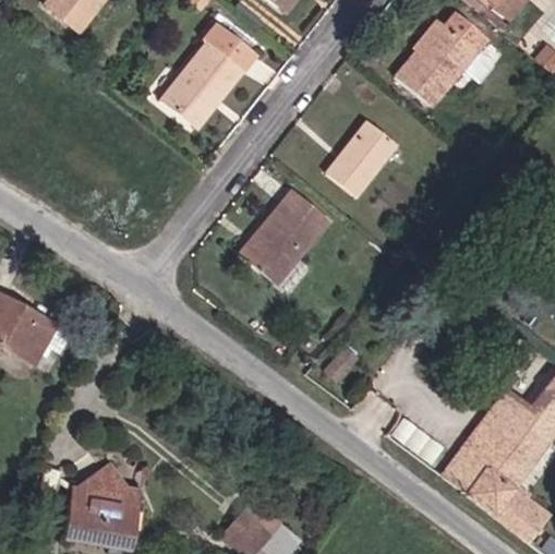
[(47,0),(45,2),(80,28),(100,0),(47,0)]
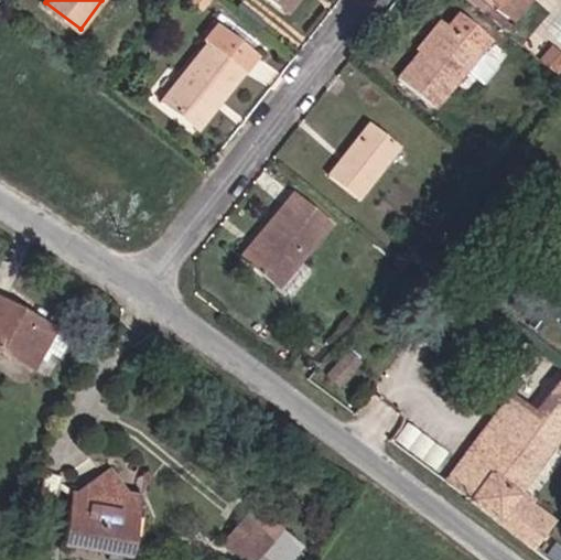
[(288,9),(294,0),(284,0),(281,4),(288,9)]
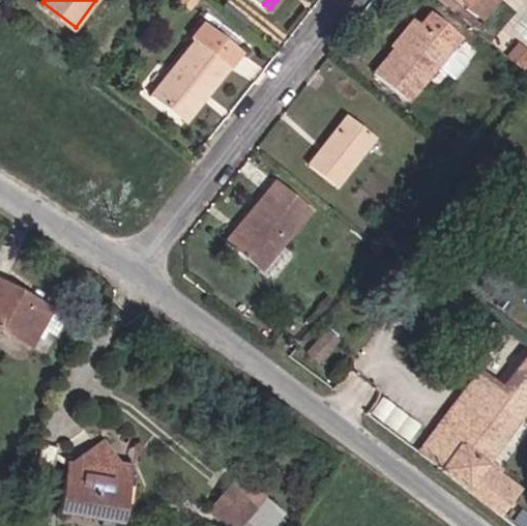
[(485,15),(496,0),(473,0),(471,3),(485,15)]
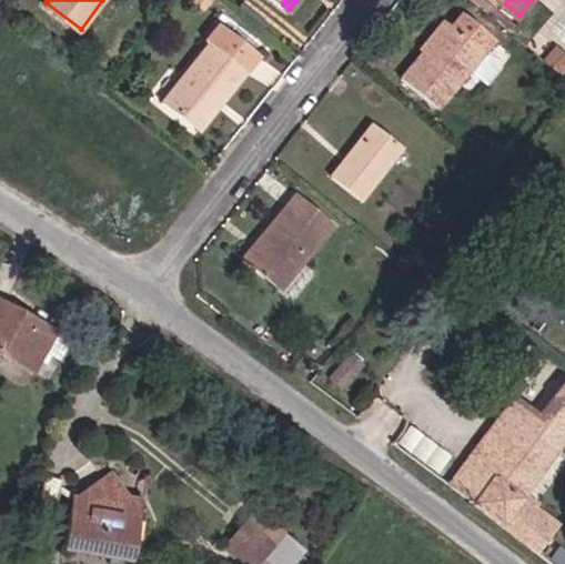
[(495,37),(463,10),(452,24),(451,22),(426,52),(424,50),(402,77),(439,106),(470,67),(484,50),(495,37)]
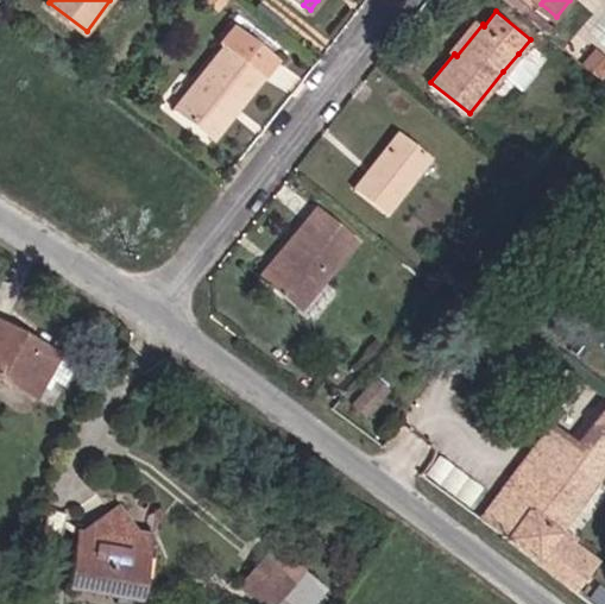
[(457,56),(483,24),(476,19),(449,50),(454,54),(457,56)]
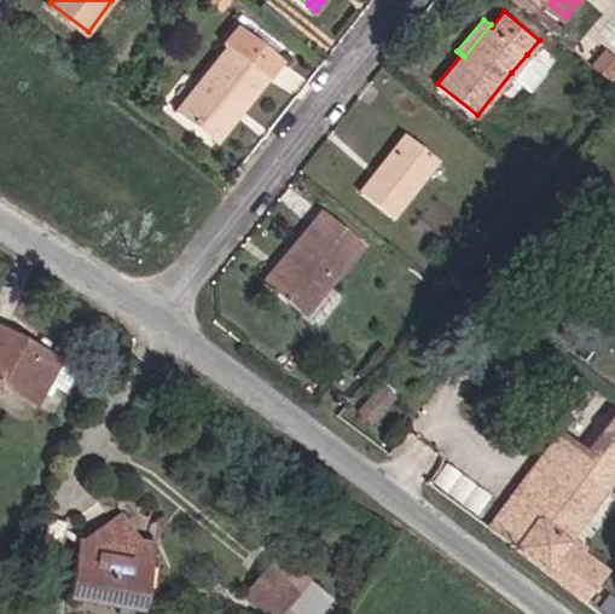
[(282,56),(239,23),(225,42),(227,45),(177,109),(210,135),(228,113),(235,116),(282,56)]
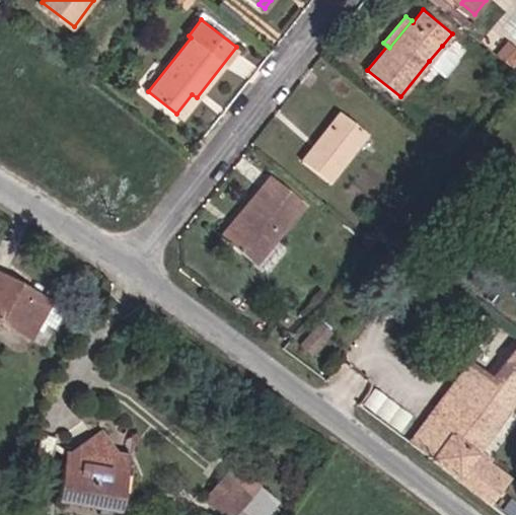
[(515,46),(513,44),(504,54),(515,64),(515,46)]
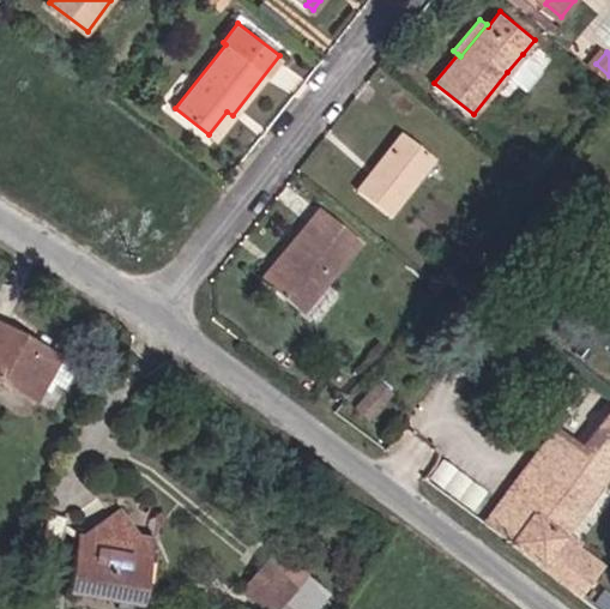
[(526,88),(541,70),(541,60),(531,53),(523,54),(507,72),(526,88)]
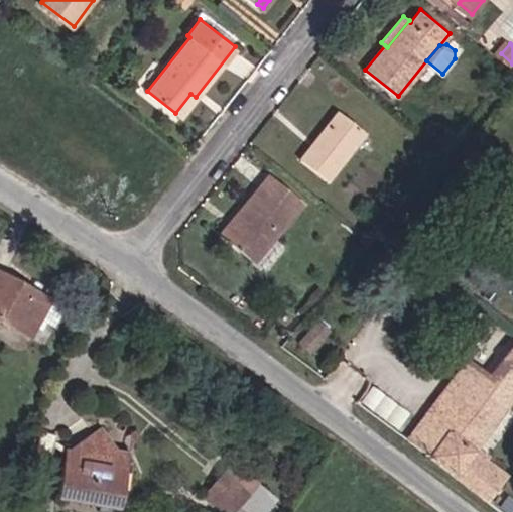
[(180,117),(196,97),(190,94),(175,113),(180,117)]
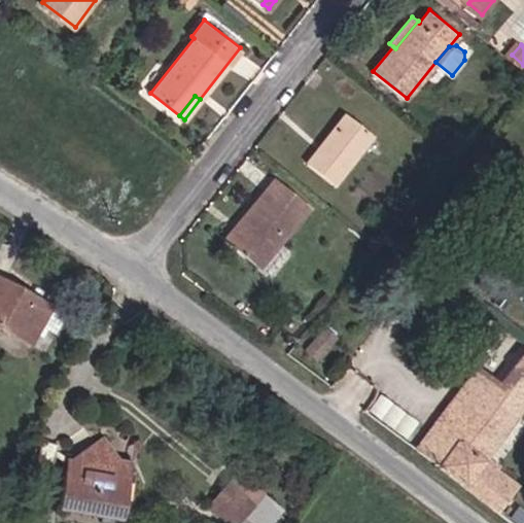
[(374,133),(347,112),(308,163),(335,183),(374,133)]
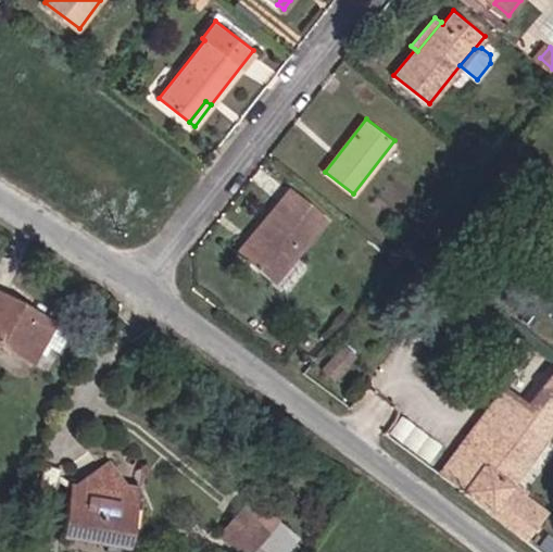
[(327,216),(291,187),(239,251),(274,280),(327,216)]
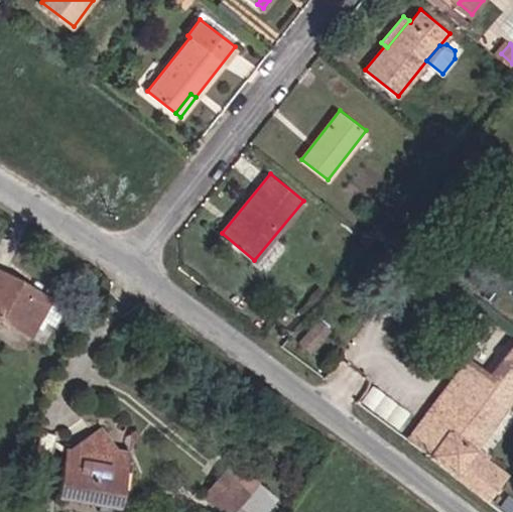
[(50,298),(0,270),(0,316),(30,334),(50,298)]
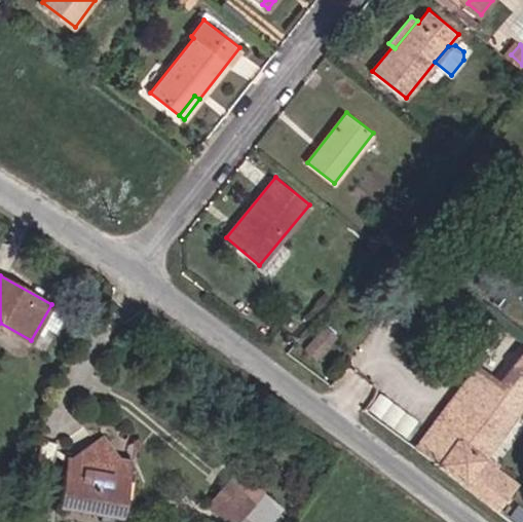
[(319,356),(336,335),(326,326),(307,346),(319,356)]
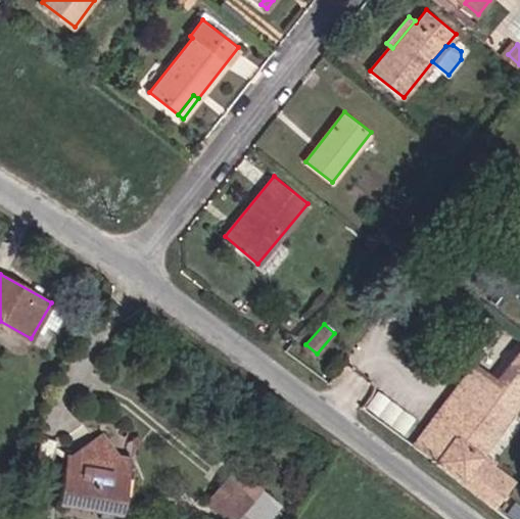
[(519,349),(498,380),(475,364),(415,445),(497,506),(515,482),(481,458),(519,406),(519,349)]
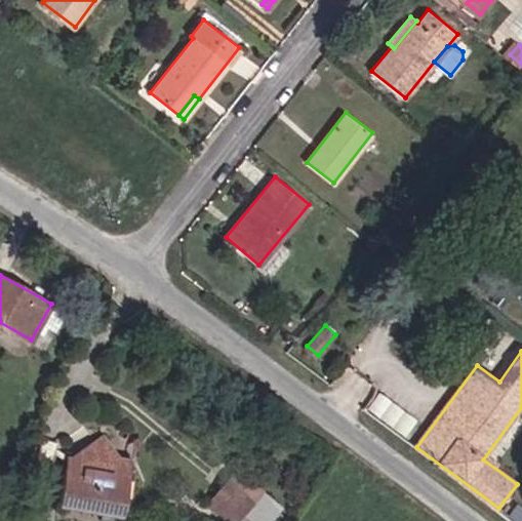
[(130,459),(119,456),(104,435),(82,450),(79,468),(68,466),(61,504),(103,512),(104,506),(121,509),(130,459)]
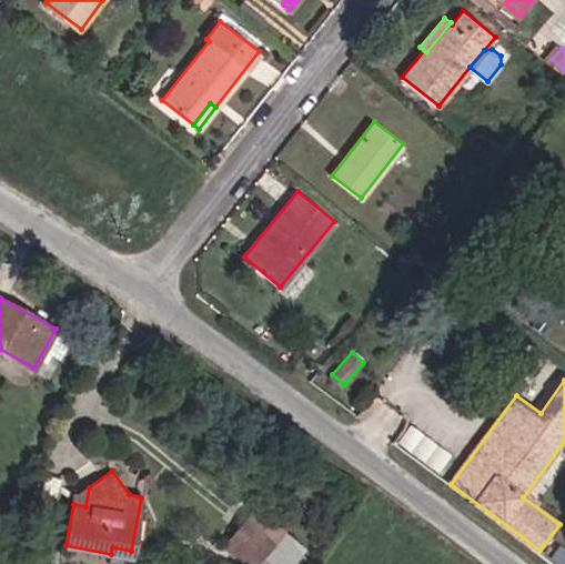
[(86,506),(89,487),(79,495),(76,494),(73,504),(86,506)]
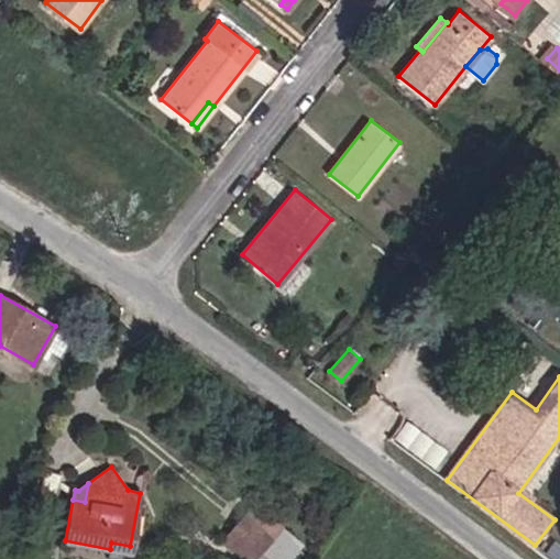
[(282,526),(253,502),(242,515),(271,539),(282,526)]
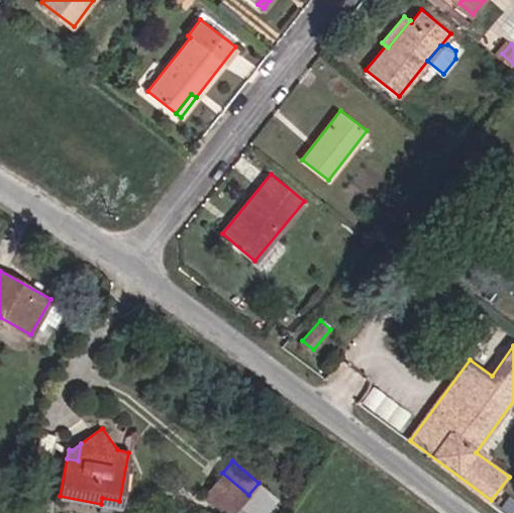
[(233,512),(248,495),(222,473),(203,495),(224,512),(233,512)]
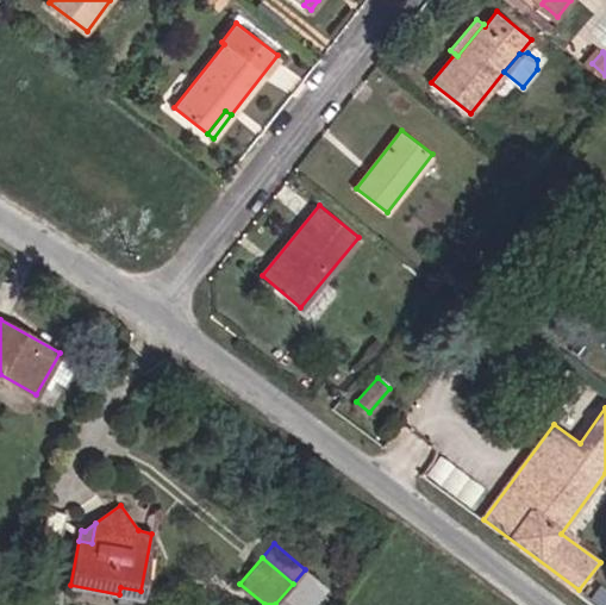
[(317,603),(330,587),(308,569),(295,585),(317,603)]
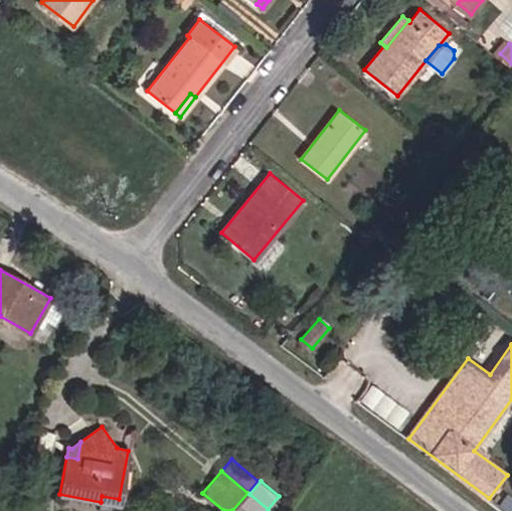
[(266,510),(268,509),(249,494),(234,510),(266,510)]
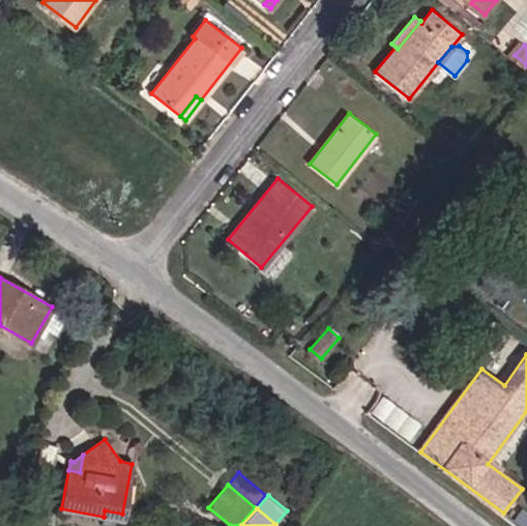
[(115,525),(118,525),(120,519),(121,520),(122,514),(105,510),(104,517),(103,523),(115,525)]
